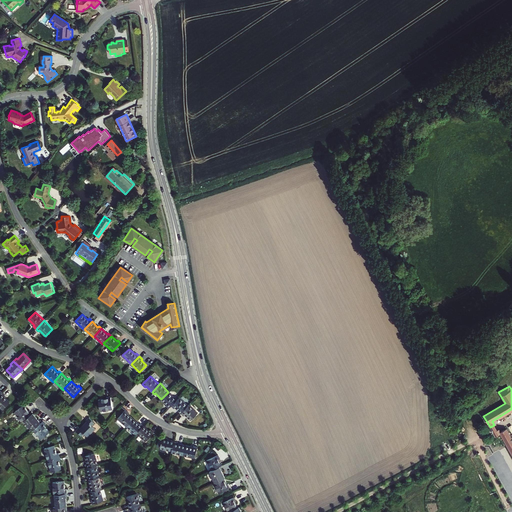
[(10,402),(4,396),(5,395),(2,392),(0,394),(0,406),(3,409),(10,402)]
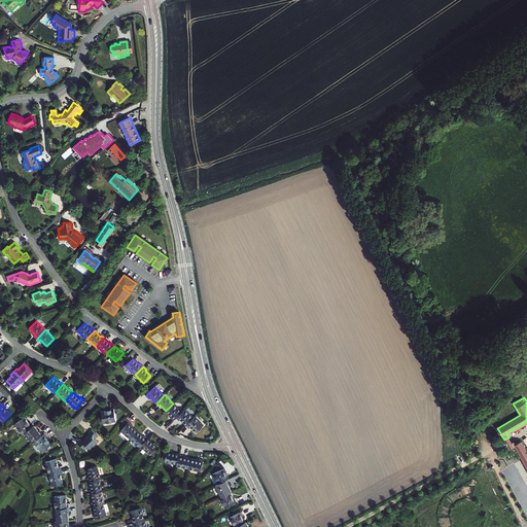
[(176,418),(182,412),(173,403),(166,411),(172,416),(171,417),(174,420),(176,418)]
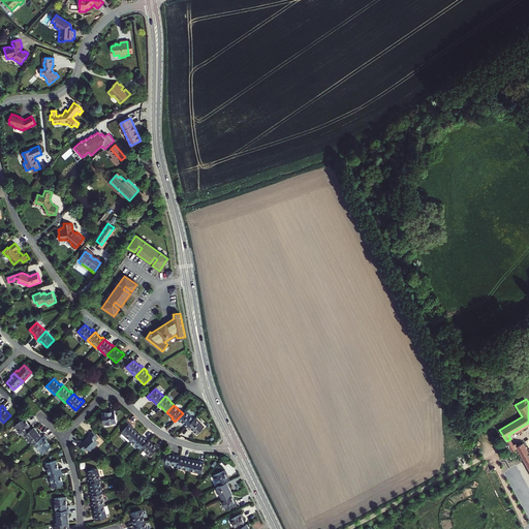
[(111,411),(102,413),(103,425),(116,423),(114,409),(110,410),(111,411)]
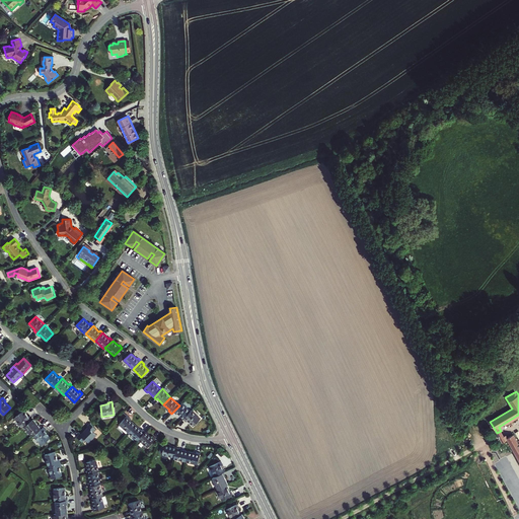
[(179,405),(173,412),(176,414),(177,413),(183,419),(191,412),(181,402),(179,405)]
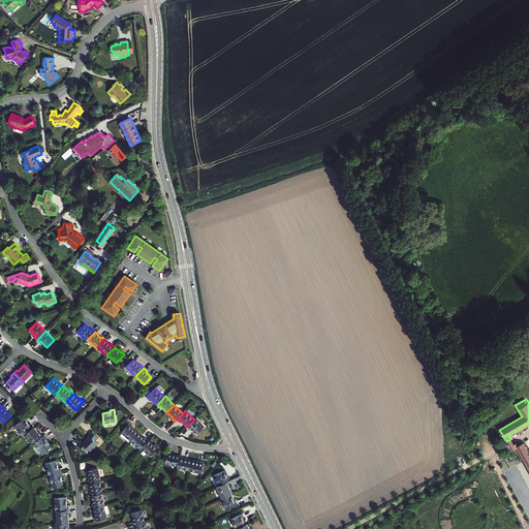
[(444,414),(436,419),(438,424),(447,418),(444,414)]
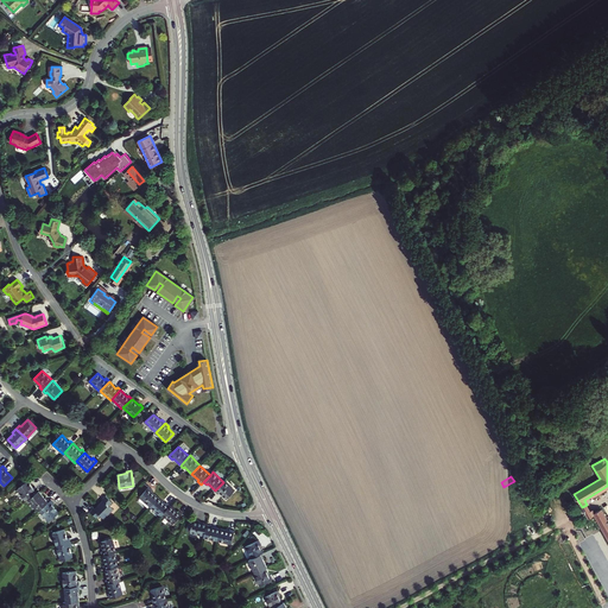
[(17,489),(26,501),(29,499),(39,491),(36,487),(35,488),(29,481),(26,482),(25,480),(20,483),(21,486),(17,489)]
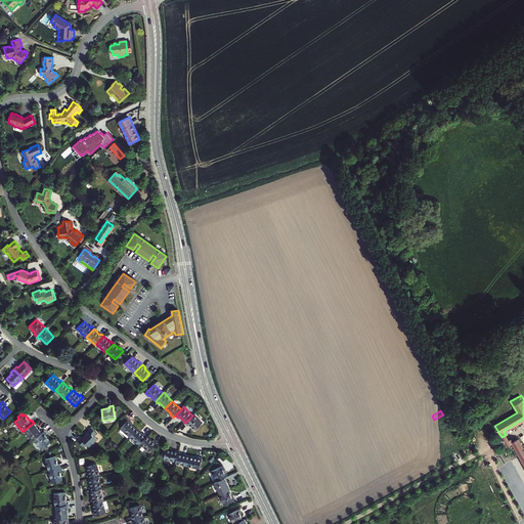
[(192,416),(185,423),(188,425),(189,424),(194,430),(202,423),(193,415),(192,416)]
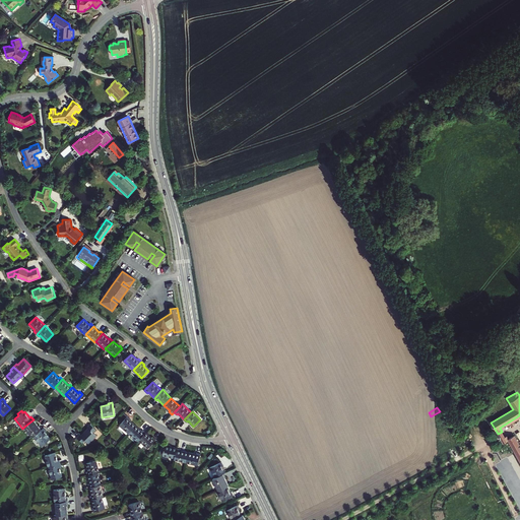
[(119,426),(128,434),(135,426),(129,419),(130,418),(127,416),(119,426)]
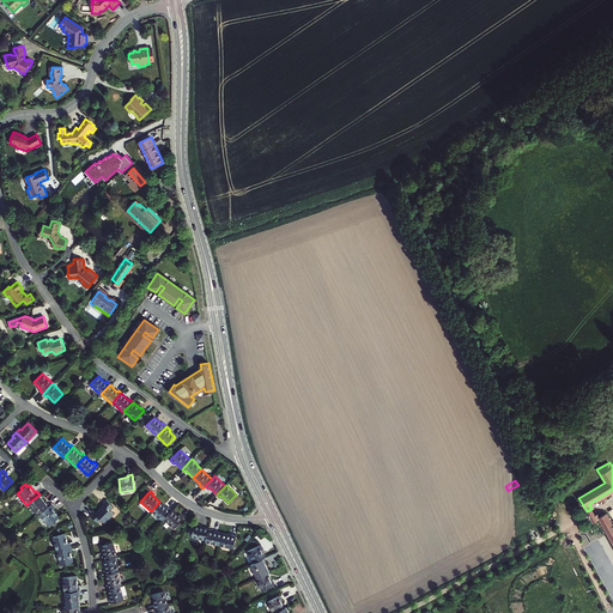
[(40,495),(29,503),(38,515),(40,514),(50,505),(47,502),(46,503),(40,495)]
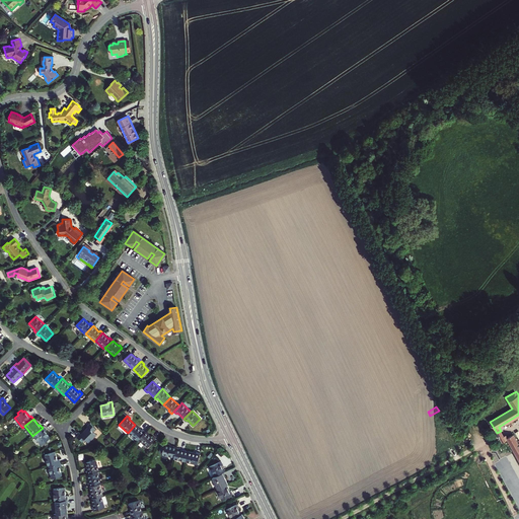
[(88,427),(84,431),(92,439),(96,435),(93,431),(95,429),(90,423),(87,426),(88,427)]
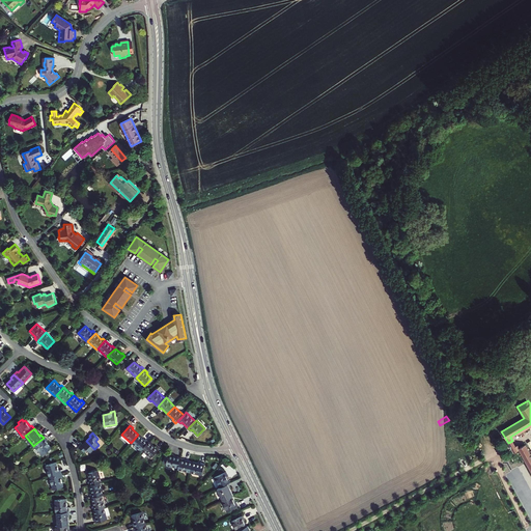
[(138,435),(131,443),(140,451),(142,449),(148,442),(146,439),(145,440),(138,435)]
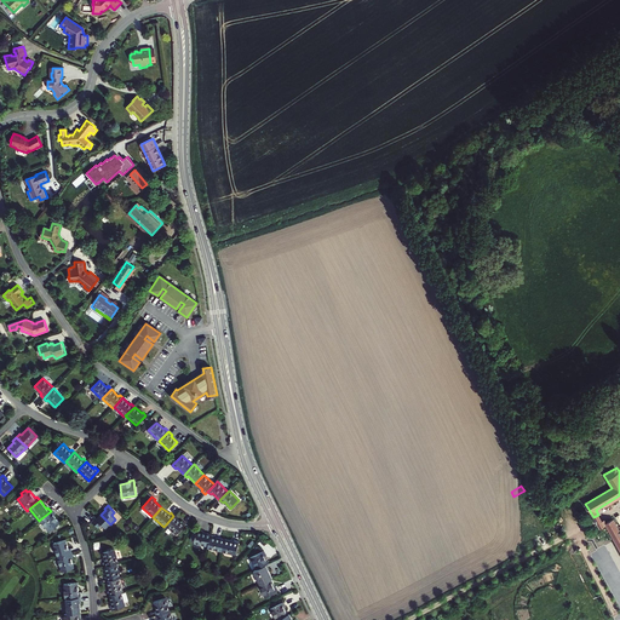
[(51,511),(40,520),(50,532),(61,523),(55,515),(56,514),(52,510),(51,511)]
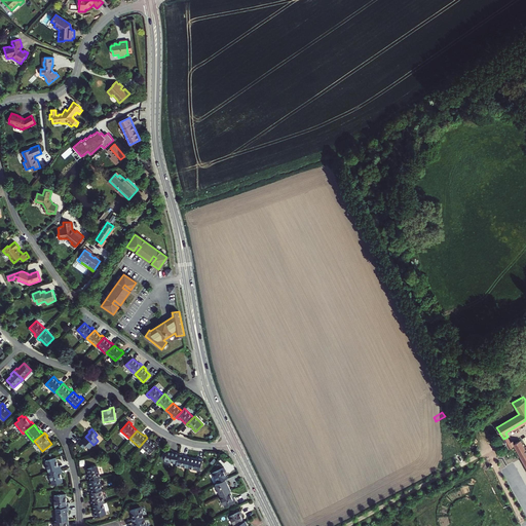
[(89,449),(94,445),(85,437),(82,440),(81,439),(78,442),(83,448),(86,445),(89,449)]
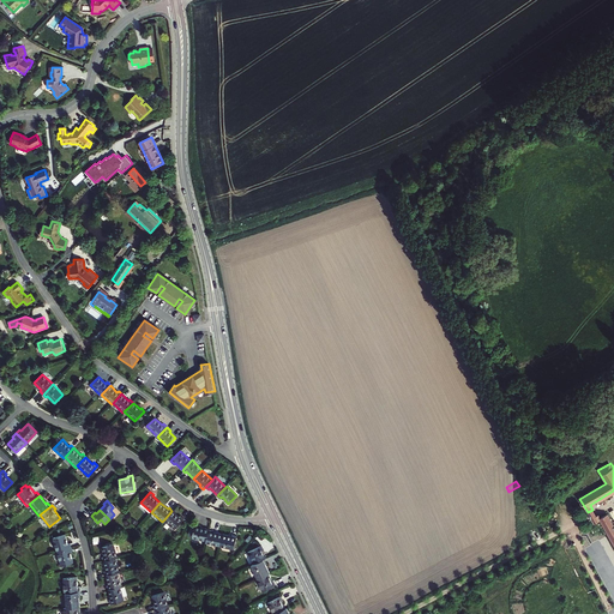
[(172,511),(164,519),(174,529),(184,518),(180,516),(180,517),(172,511)]
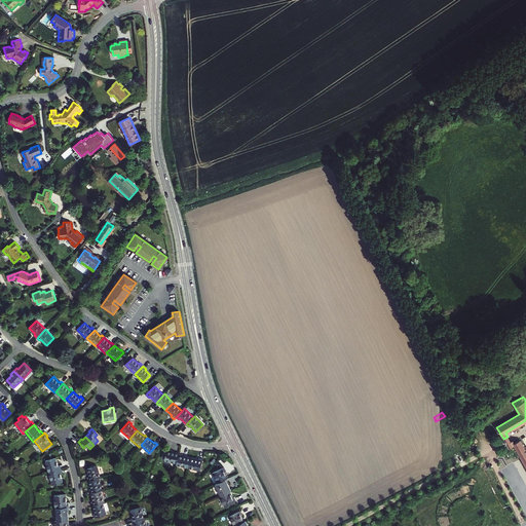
[(513,445),(525,467),(525,451),(522,445),(520,440),(519,439),(517,440),(517,442),(514,444),(512,441),(510,441),(506,444),(509,448),(513,445)]
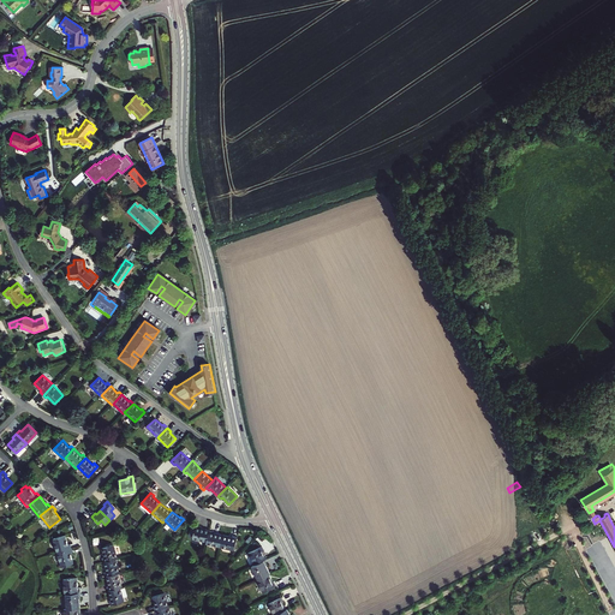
[(207,542),(209,530),(206,529),(206,527),(196,525),(192,539),(207,542)]
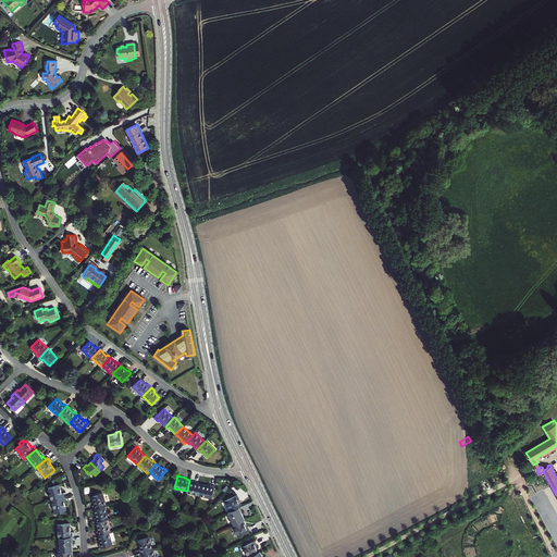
[(189,480),(187,491),(187,493),(199,495),(202,484),(194,482),(194,481),(189,480)]
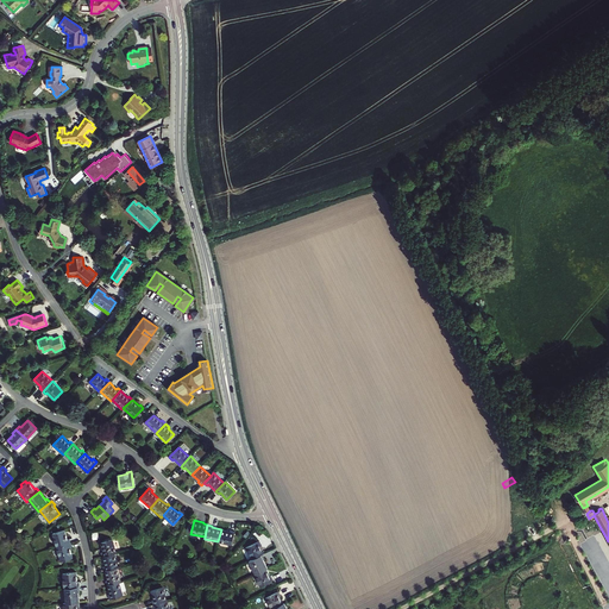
[(52,533),(57,547),(70,542),(69,539),(68,539),(64,529),(52,533)]
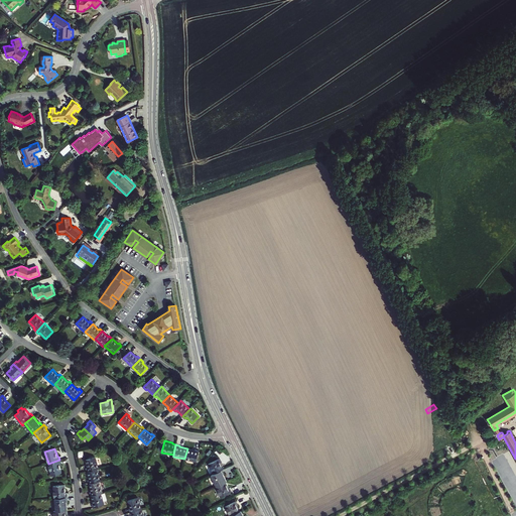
[(187,448),(184,459),(197,462),(200,449),(196,449),(196,450),(187,448)]
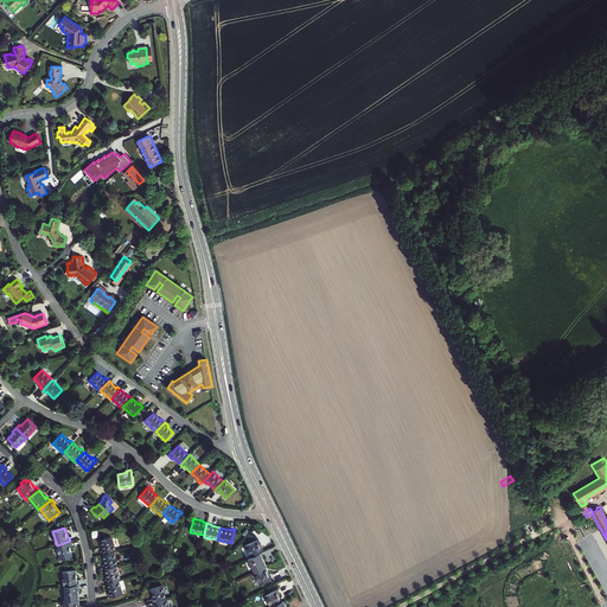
[(101,550),(102,555),(114,551),(116,550),(112,537),(100,541),(103,550),(101,550)]
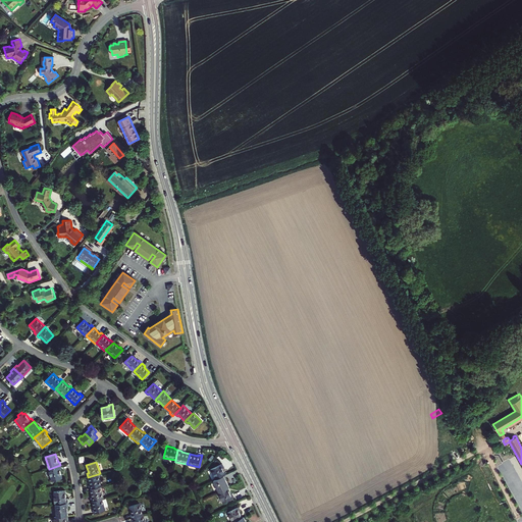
[(211,469),(216,479),(225,475),(226,474),(223,468),(224,467),(222,463),(211,469)]
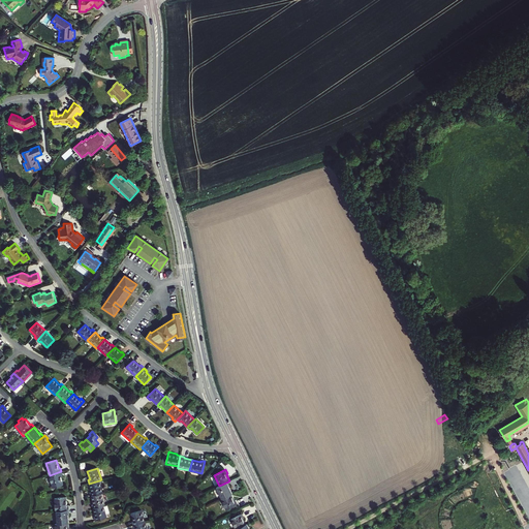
[(63,484),(61,476),(63,475),(61,471),(50,475),(54,487),(63,484)]
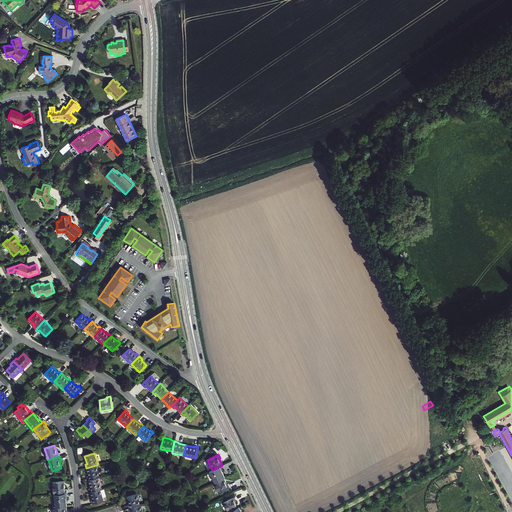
[(100,477),(96,465),(86,468),(89,476),(87,476),(88,480),(98,477),(100,477)]
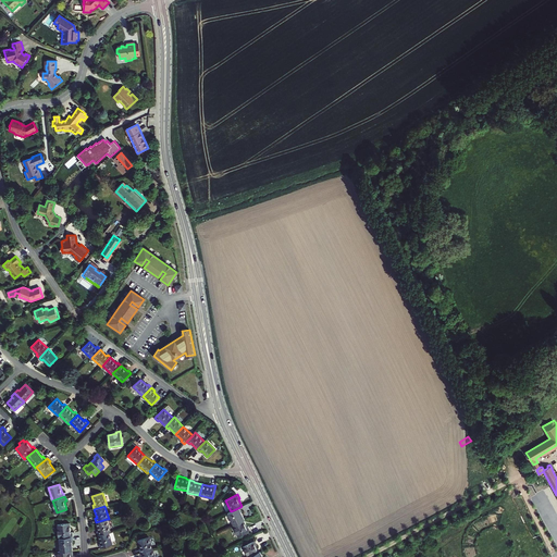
[(524,506),(520,508),(524,518),(529,516),(524,506)]
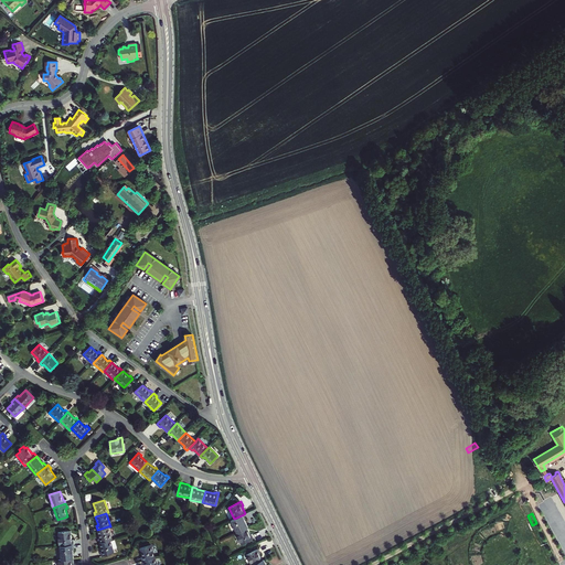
[(246,519),(244,514),(234,519),(231,520),(237,532),(247,528),(248,528),(244,519),(246,519)]
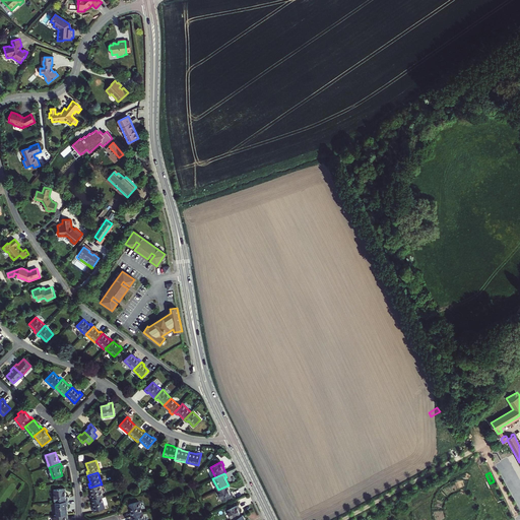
[(90,496),(91,500),(102,497),(104,496),(100,484),(89,488),(92,496),(90,496)]
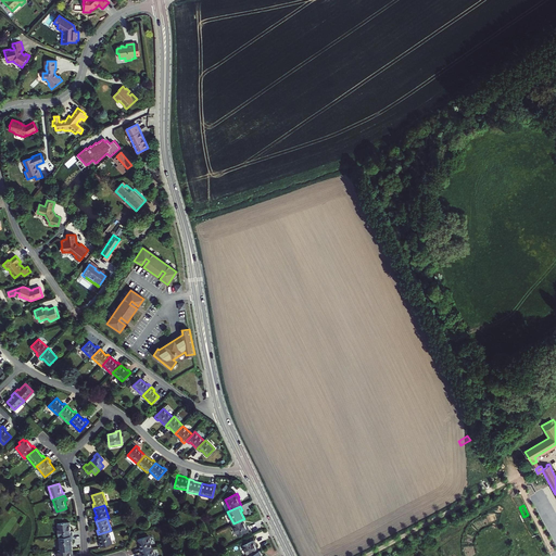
[(243,519),(234,523),(232,525),(238,535),(250,530),(248,526),(247,526),(243,519)]
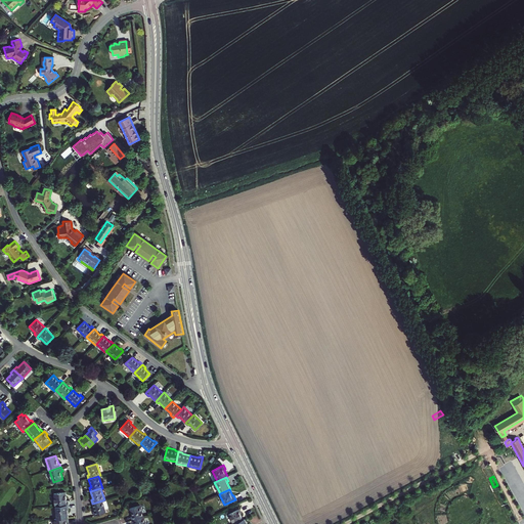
[(54,493),(55,506),(69,505),(69,499),(67,500),(66,492),(54,493)]
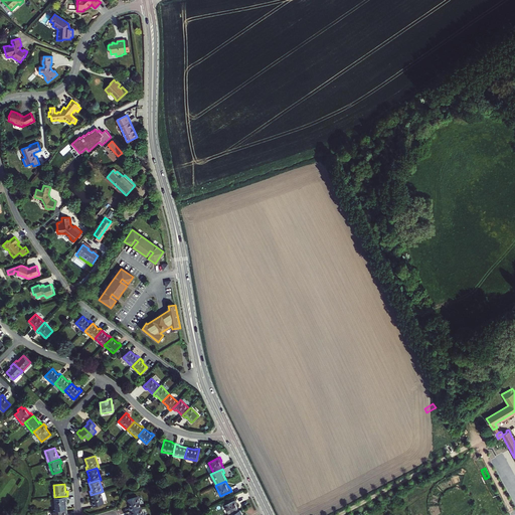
[(104,503),(101,492),(91,495),(93,503),(92,503),(93,507),(104,503)]
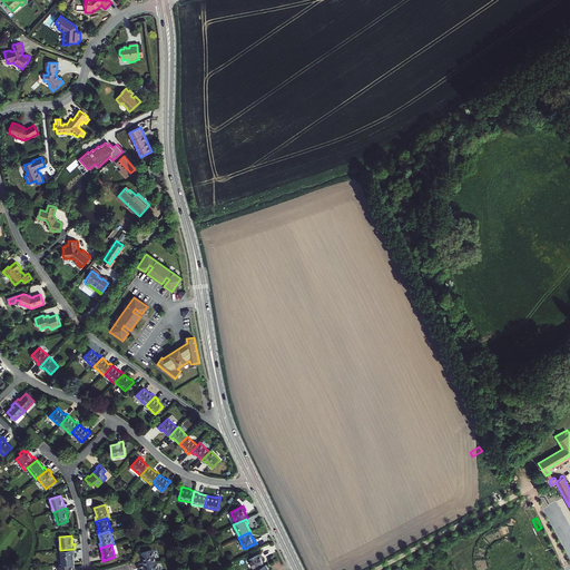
[(75,549),(60,550),(61,564),(74,563),(75,563),(74,554),(75,553),(75,549)]
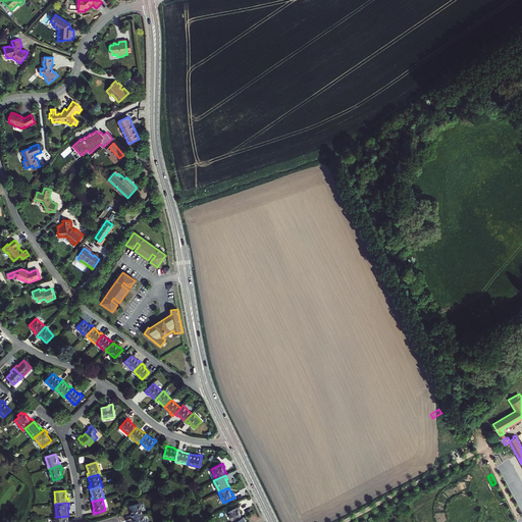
[(140,503),(129,506),(132,514),(131,515),(132,518),(143,515),(140,503)]
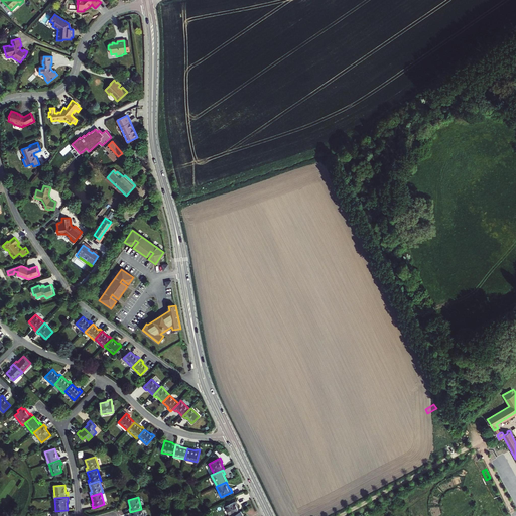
[(225,506),(229,515),(230,515),(231,515),(240,511),(237,505),(238,505),(236,501),(225,506)]
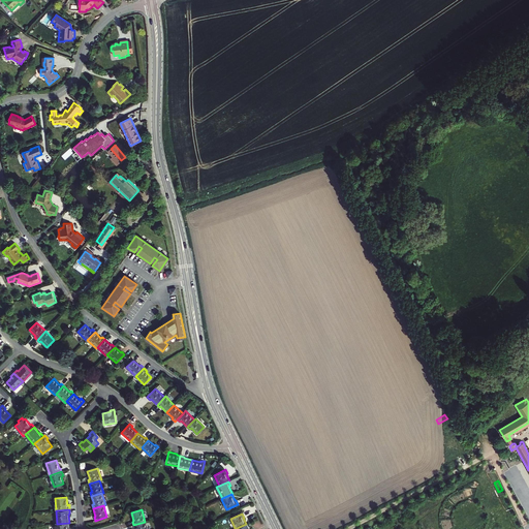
All buildings are outlined.
